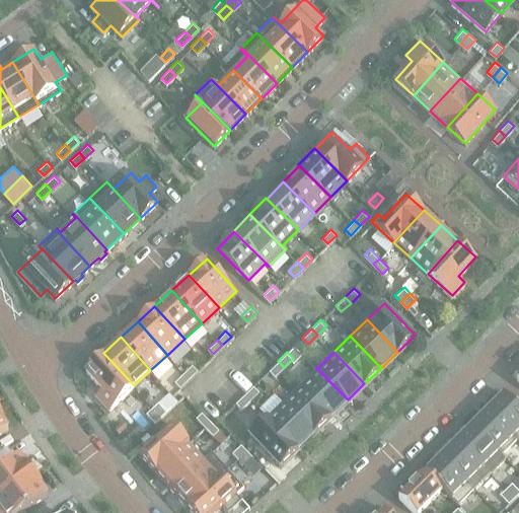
[(134,385),(103,353),(86,369),(103,387),(96,393),(109,408),(134,385)]
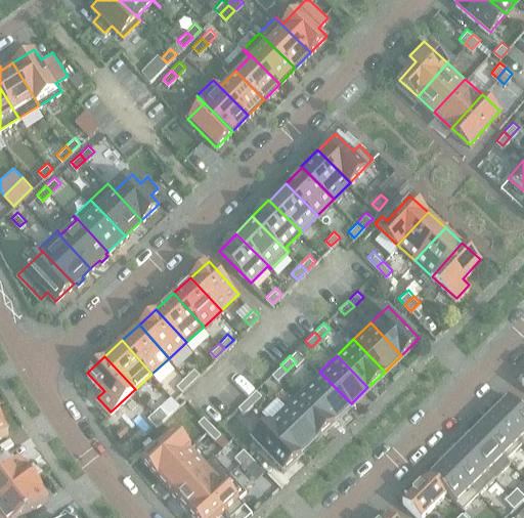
[(277,380),(287,371),(280,364),(271,374),(277,380)]
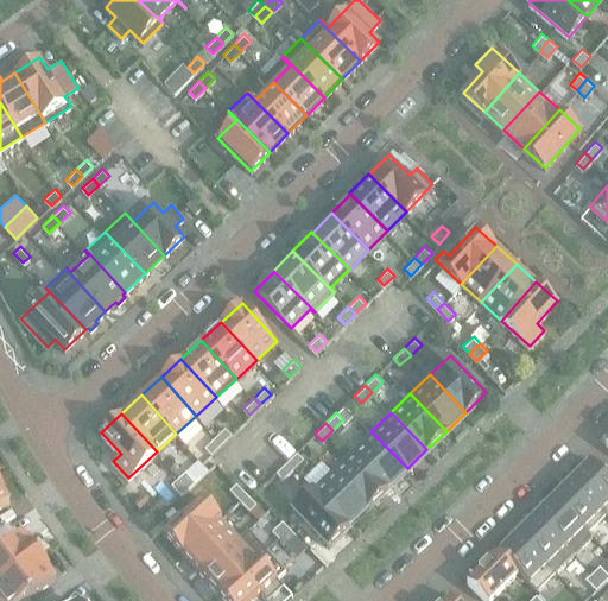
[(222,442),(233,432),(226,425),(215,435),(222,442)]
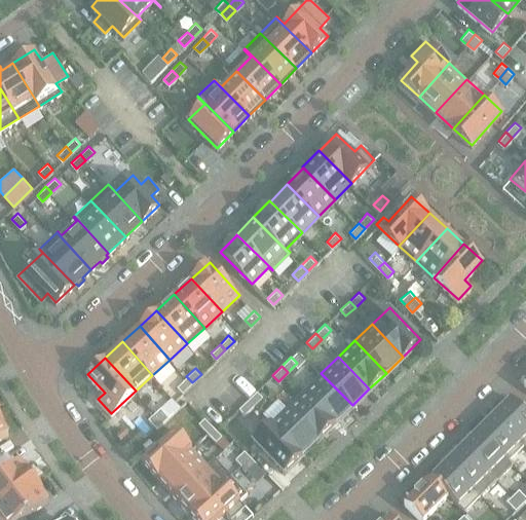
[(321,373),(304,388),(335,421),(352,405),(321,373)]
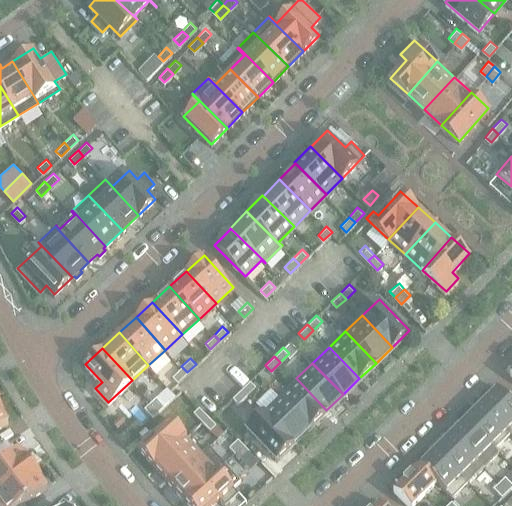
[(177,381),(187,372),(181,366),(172,375),(177,381)]
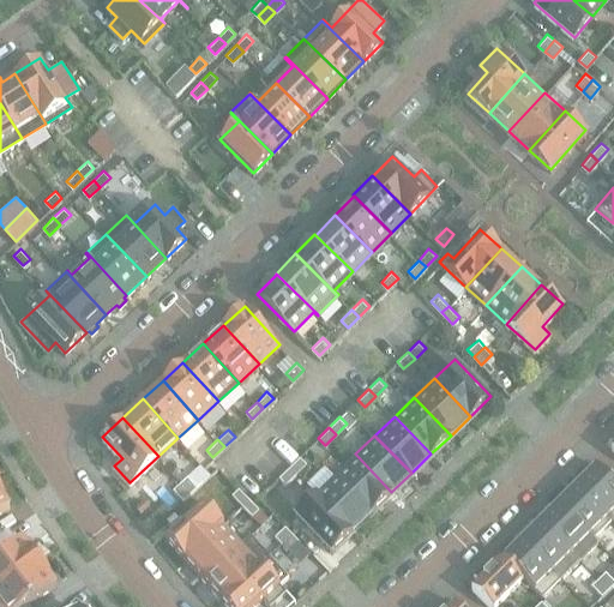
[(355,454),(336,473),(372,511),(391,492),(355,454)]
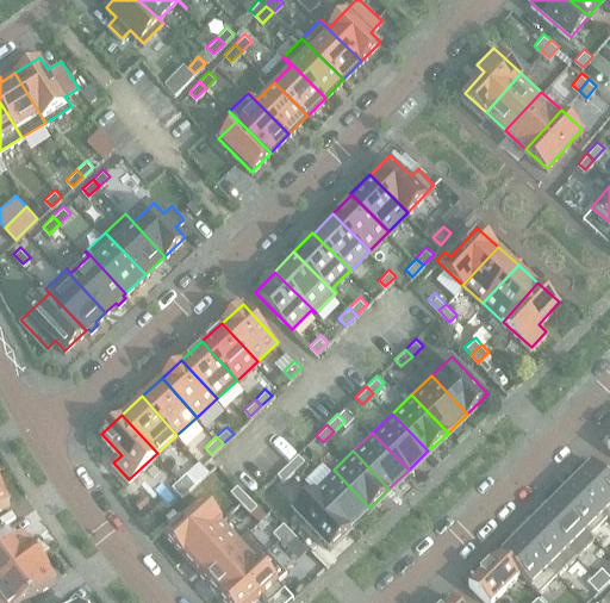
[(294,470),(305,459),(299,452),(287,461),(294,470)]
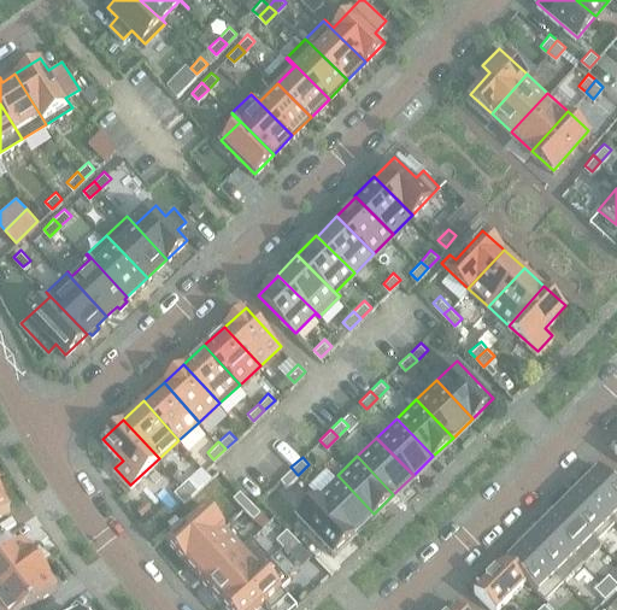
[(616,482),(598,464),(597,467),(580,484),(616,521),(616,482)]
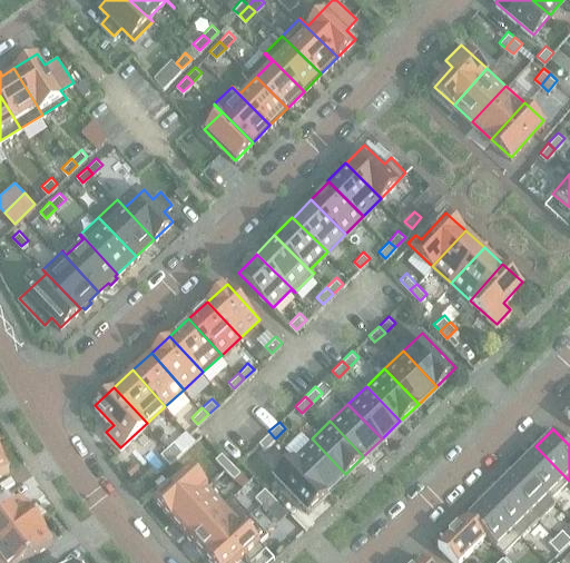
[(265,447),(275,438),(268,431),(258,441),(265,447)]
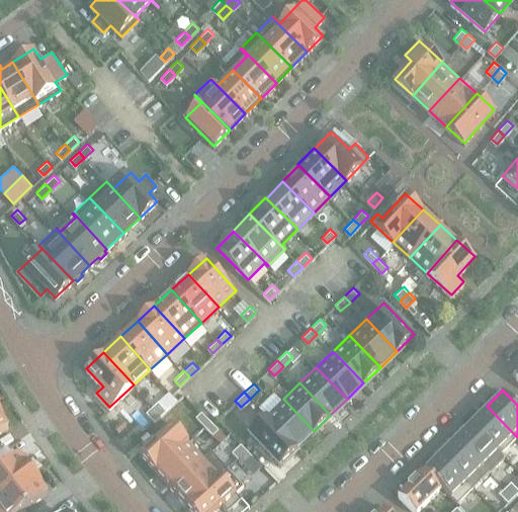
[(283,399),(266,415),(297,447),(314,431),(283,399)]
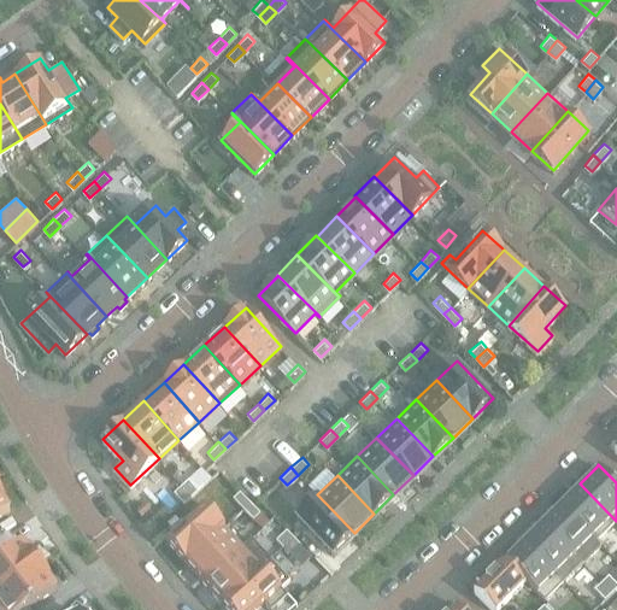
[(188,476),(181,482),(191,493),(198,487),(188,476)]
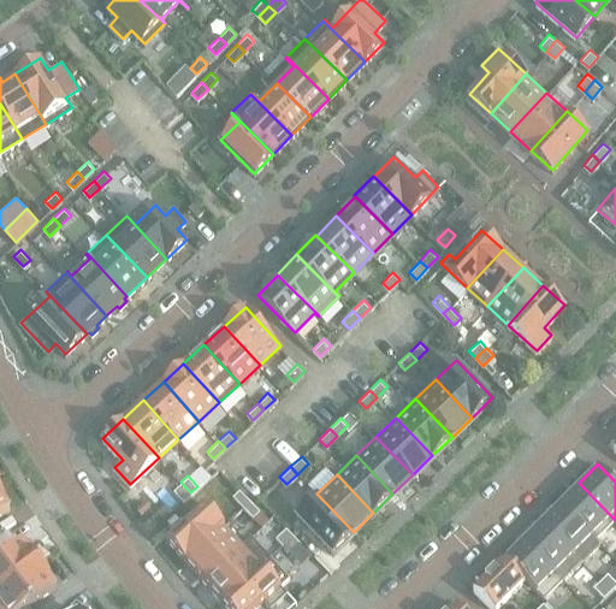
[(190,492),(181,482),(173,489),(183,500),(190,492)]
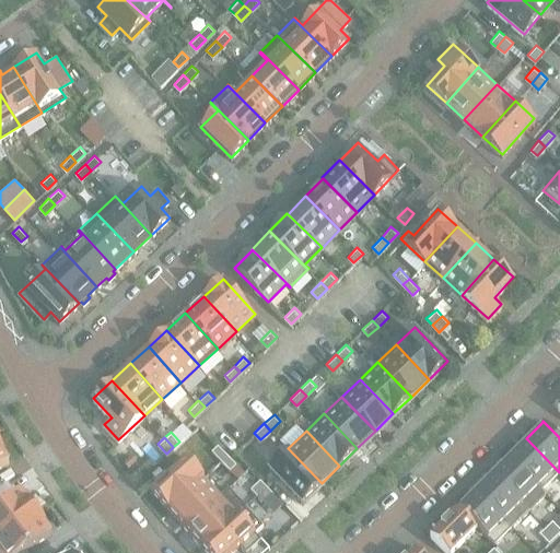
[(559,472),(526,438),(510,456),(541,487),(558,471),(559,473),(559,472)]
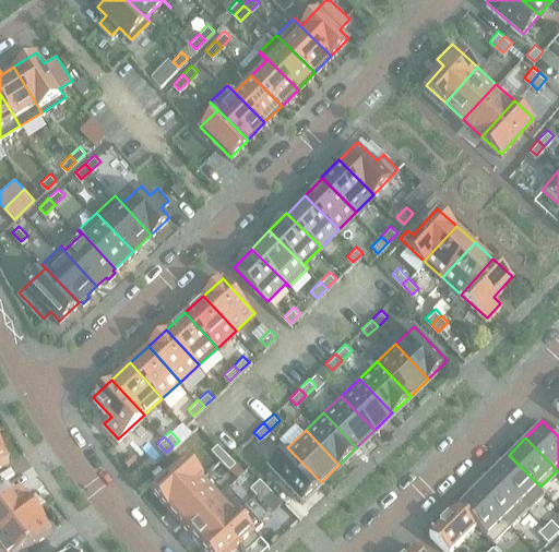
[(226,452),(217,441),(211,447),(219,457),(226,452)]
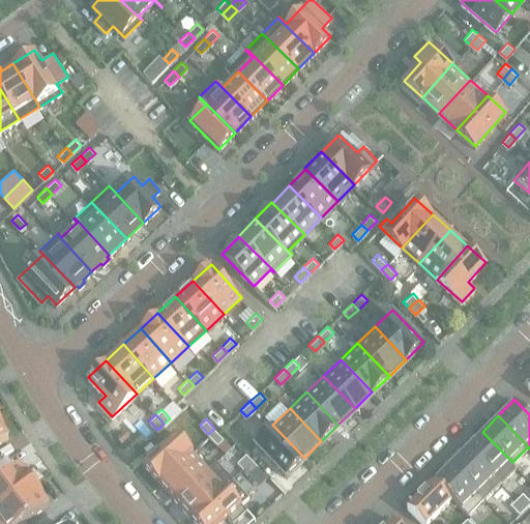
[(272,425),(255,442),(287,474),(304,458),(272,425)]
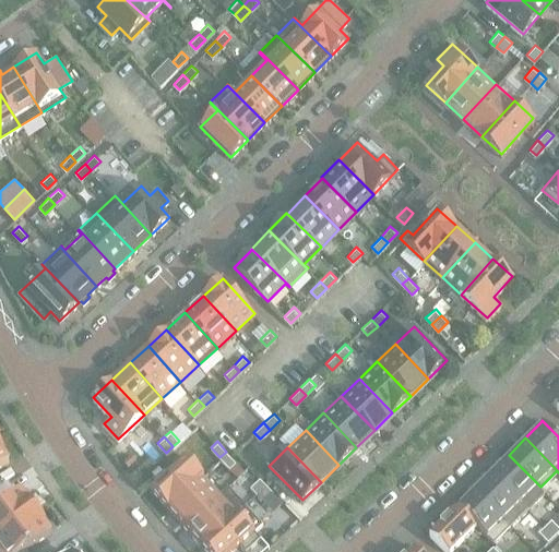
[(236,462),(226,452),(219,457),(229,468),(236,462)]
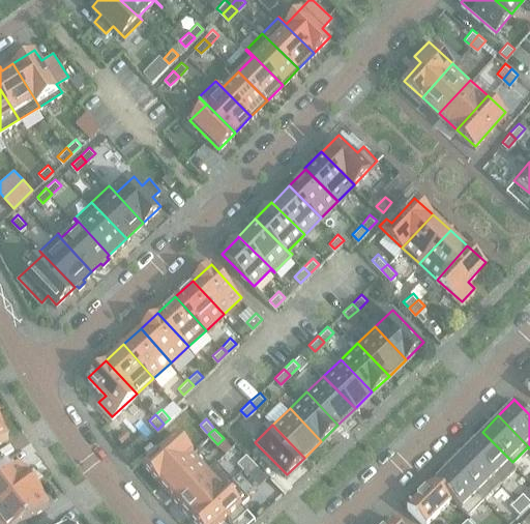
[(193,449),(176,431),(143,462),(158,479),(158,481),(193,449)]
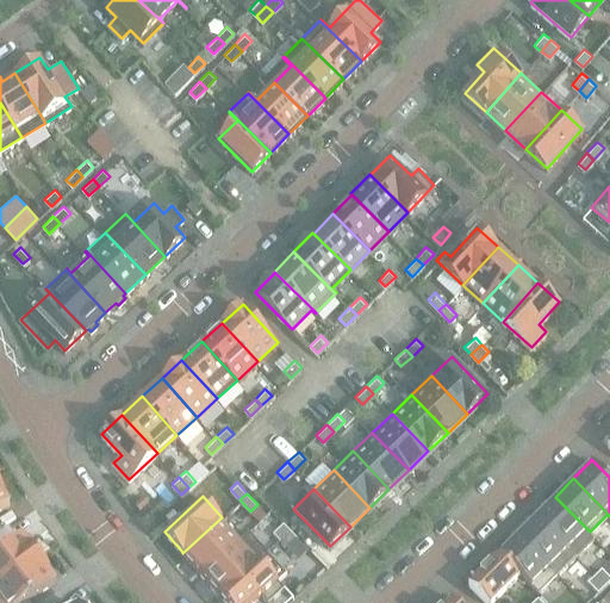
[(590,532),(555,497),(537,515),(567,546),(576,553),(595,535),(590,532)]
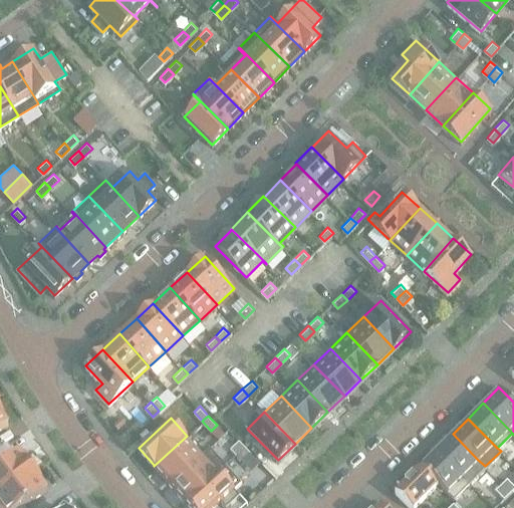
[(478,460),(453,434),(437,449),(470,482),(470,481),(485,466),(478,460)]
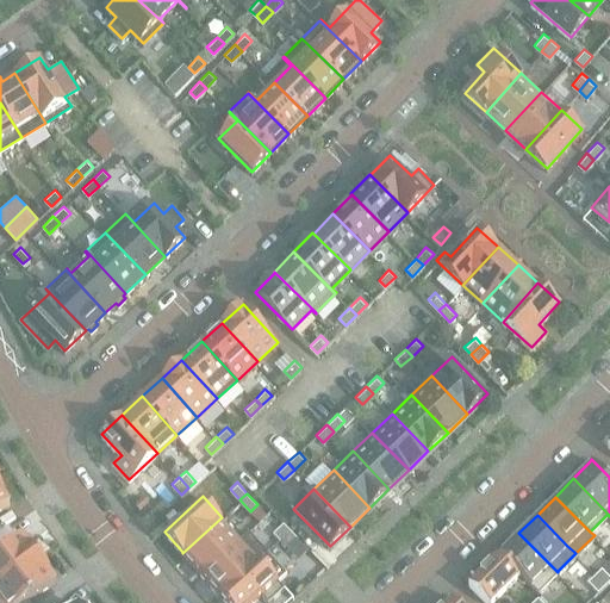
[(241,536),(222,517),(182,553),(201,572),(241,536)]
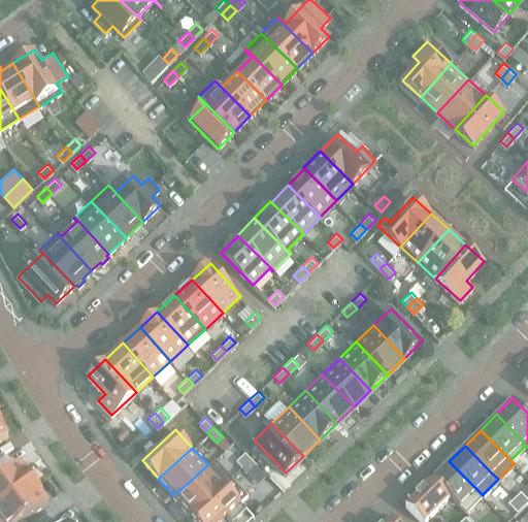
[(241,465),(252,456),(245,450),(235,459),(241,465)]
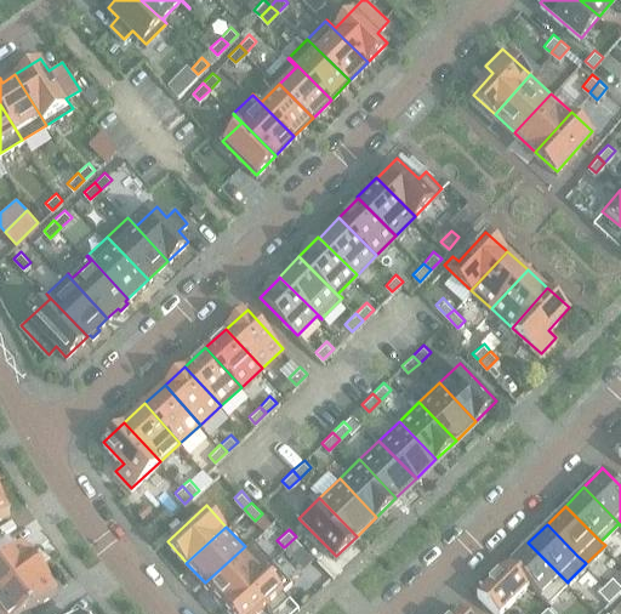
[(291,555),(302,544),(296,536),(284,547),(291,555)]
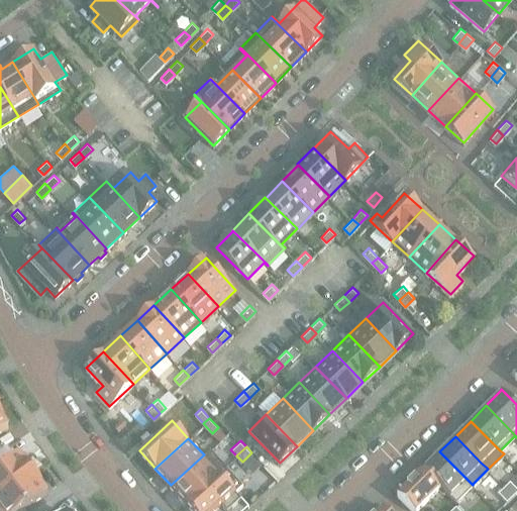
[(171,485),(186,502),(226,465),(211,447),(204,454),(171,485)]
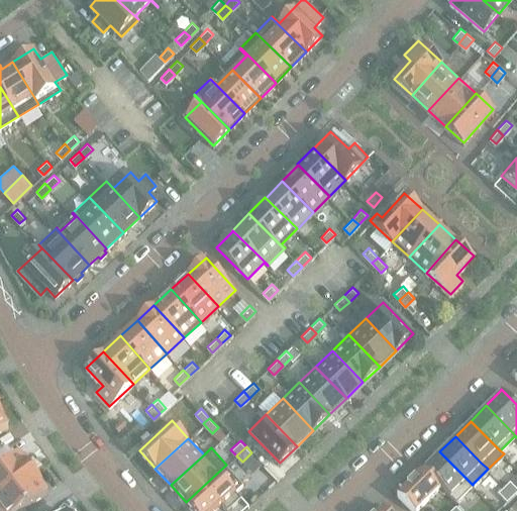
[(0,494),(34,470),(27,460),(25,461),(18,451),(0,465),(0,494)]
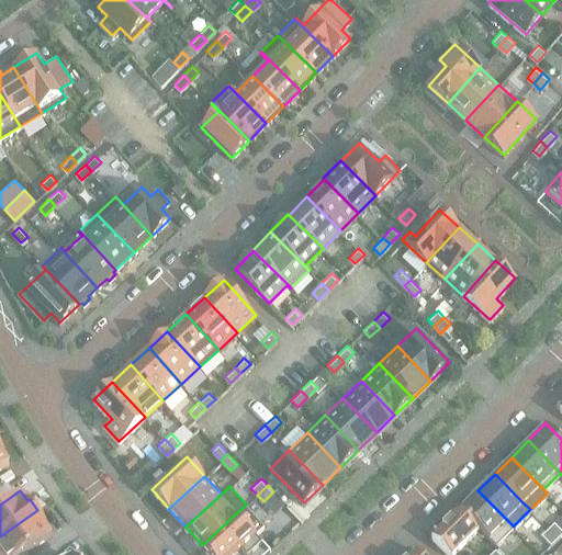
[(514,527),(478,490),(462,507),(461,506),(460,506),(497,543),(514,527)]
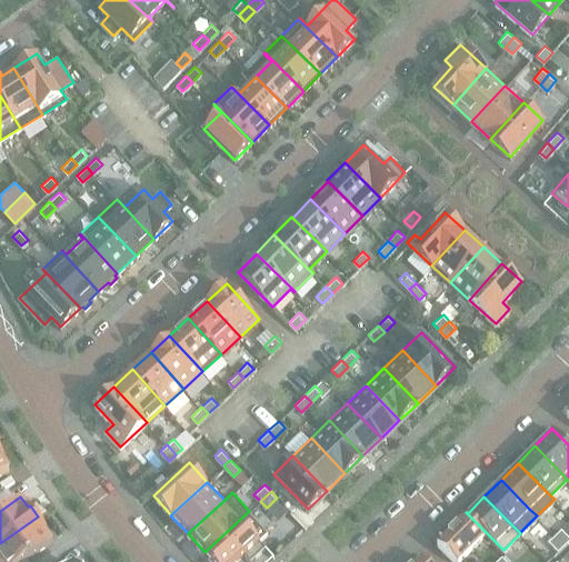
[(268,531),(249,511),(205,552),(213,561),(232,561),(243,552),(250,559),(266,545),(259,539),(268,531)]
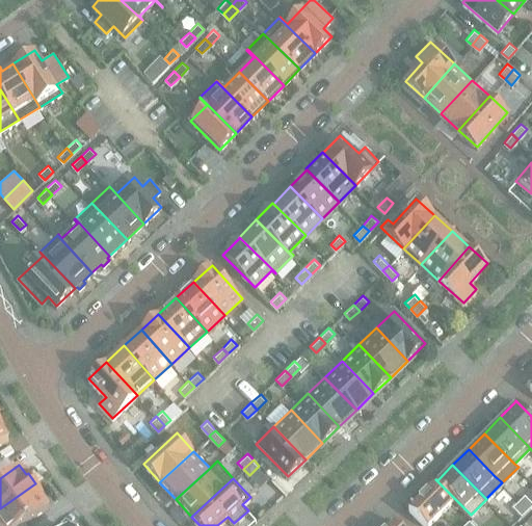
[(428,524),(453,499),(470,516),(471,515),(435,479),(432,483),(433,484),(410,507),(409,506),(408,507),(426,525),(427,525),(429,525),(428,524)]
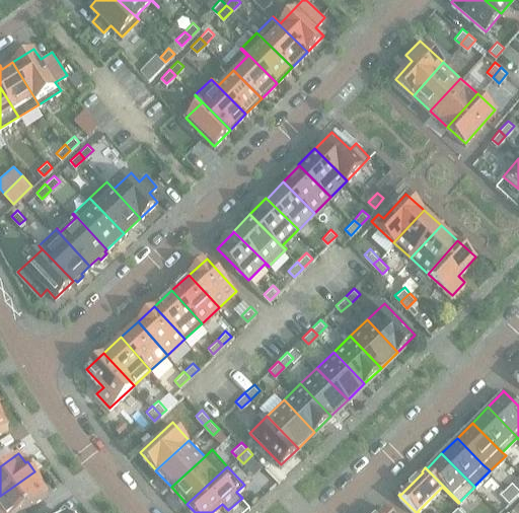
[(34,471),(0,496),(0,512),(26,512),(23,509),(48,492),(41,483),(42,482),(34,471)]
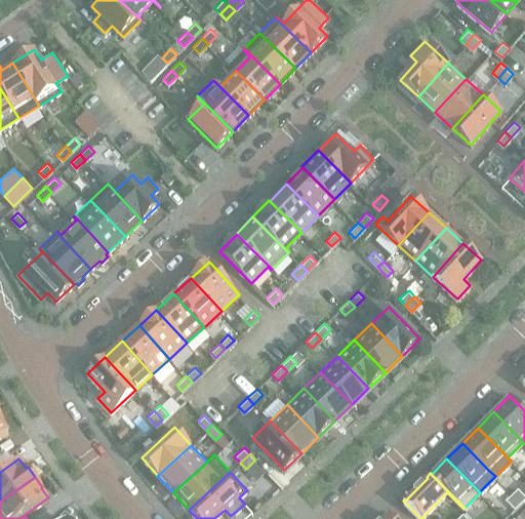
[(524,494),(518,487),(512,492),(521,502),(524,497),(524,494)]
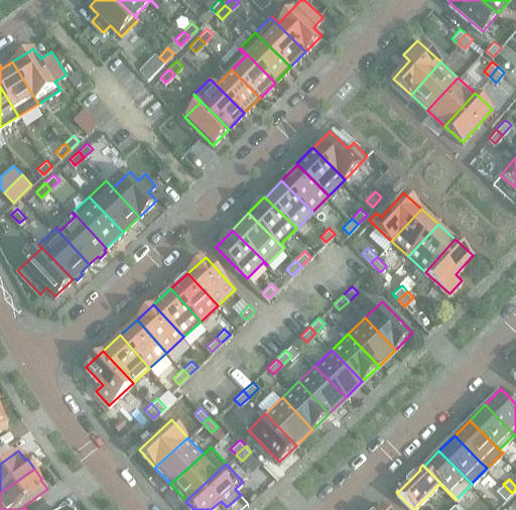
[(503,484),(497,490),(506,499),(512,493),(503,484)]
